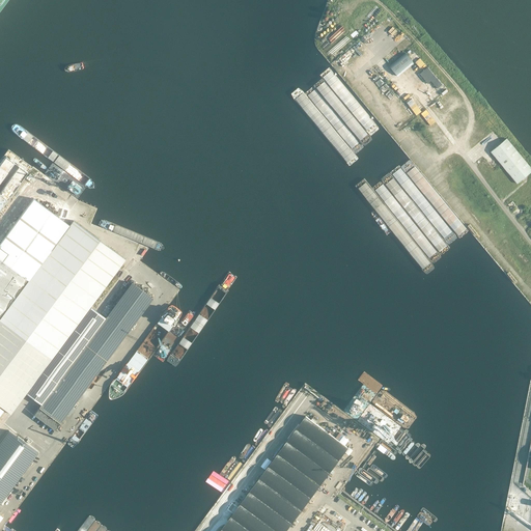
[(396,75),(413,61),(406,53),(389,66),(396,75)]
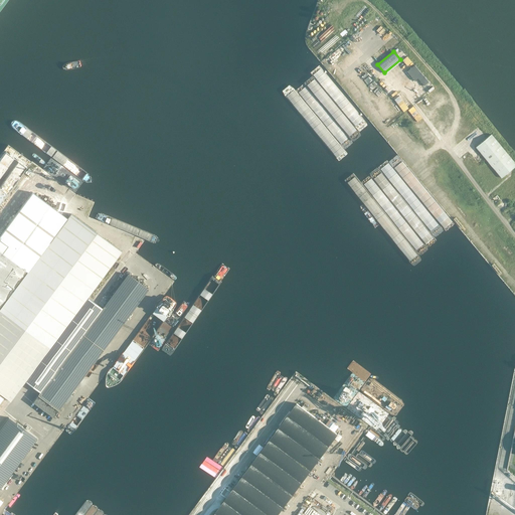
[(402,51),(398,55),(407,66),(412,63),(402,51)]
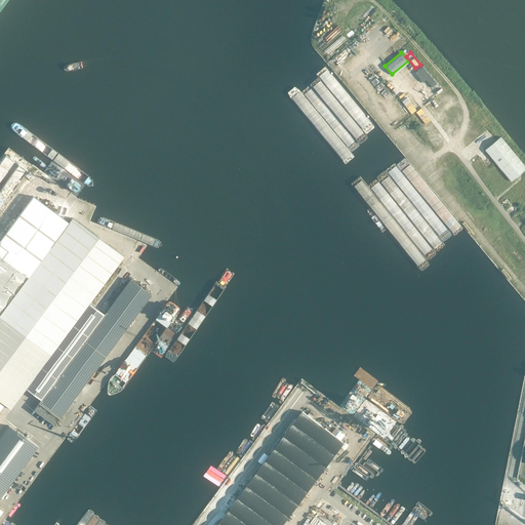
[(423,68),(415,74),(425,83),(427,81),(433,88),(438,84),(423,68)]
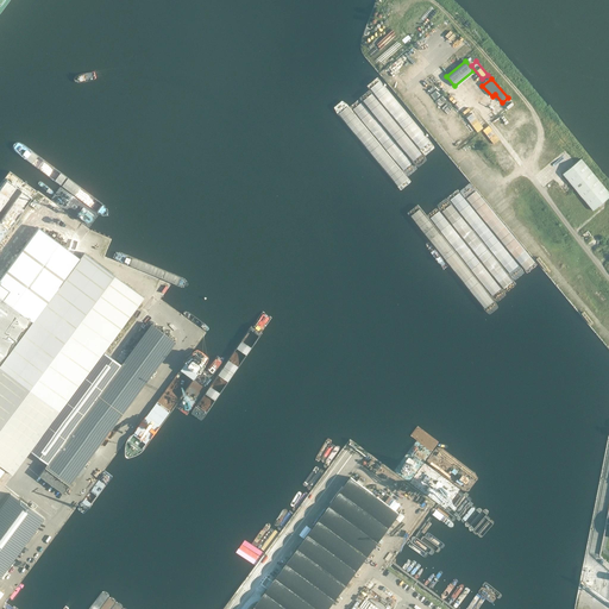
[(504,110),(501,105),(490,113),(494,118),(504,110)]
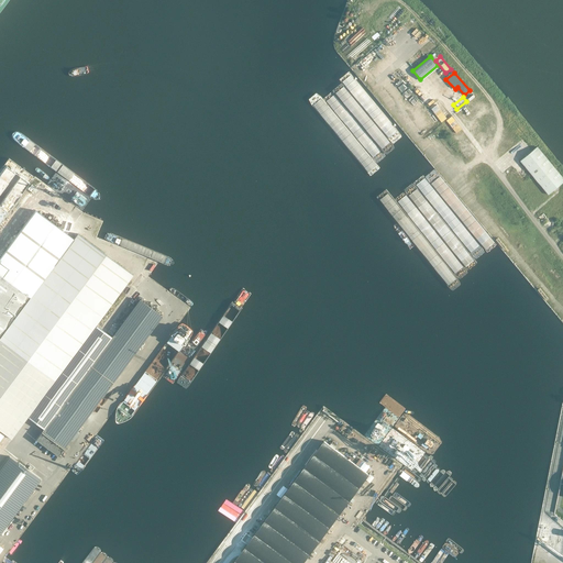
[(448,119),(437,107),(432,110),(442,123),(448,119)]
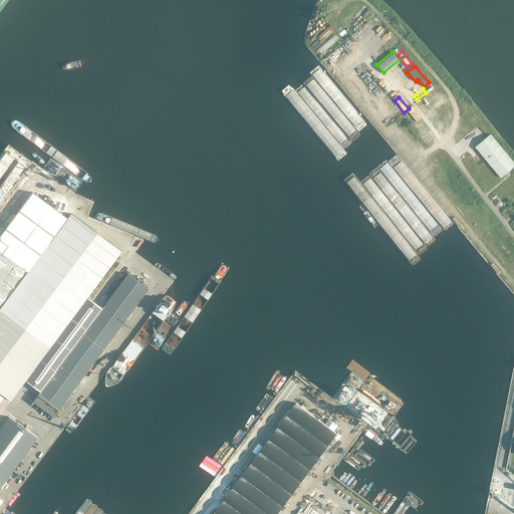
[(513,166),(513,162),(491,134),(487,138),(475,147),(501,178),(513,166)]
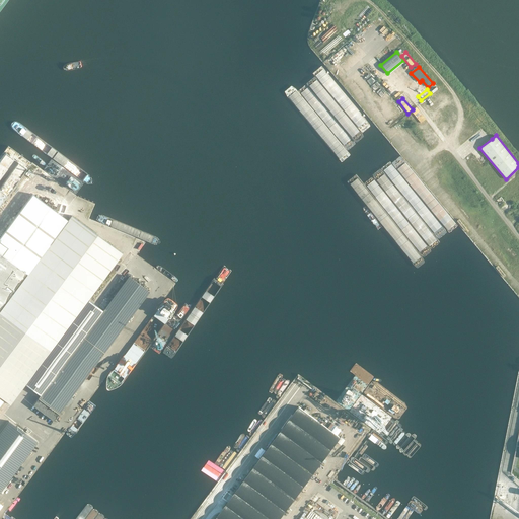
[(0,237),(0,306),(6,299),(8,300),(0,311),(0,396),(4,399),(10,404),(25,385),(88,300),(101,283),(50,244),(68,220),(32,194),(0,237)]
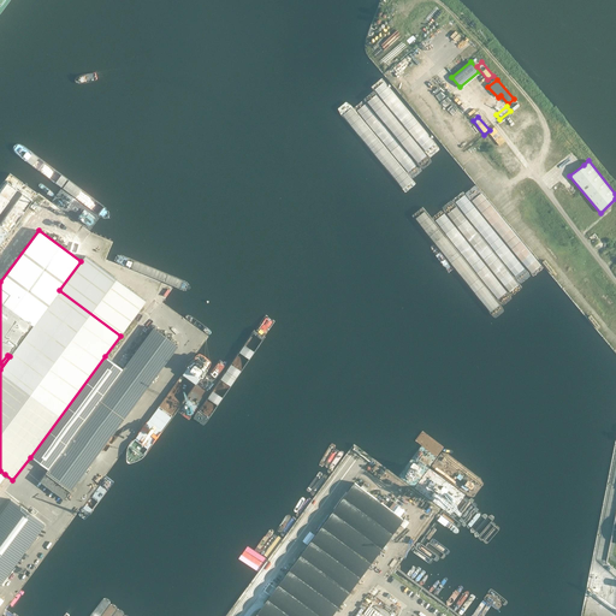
[(153,327),(123,368),(48,471),(40,481),(63,499),(177,347),(153,327)]
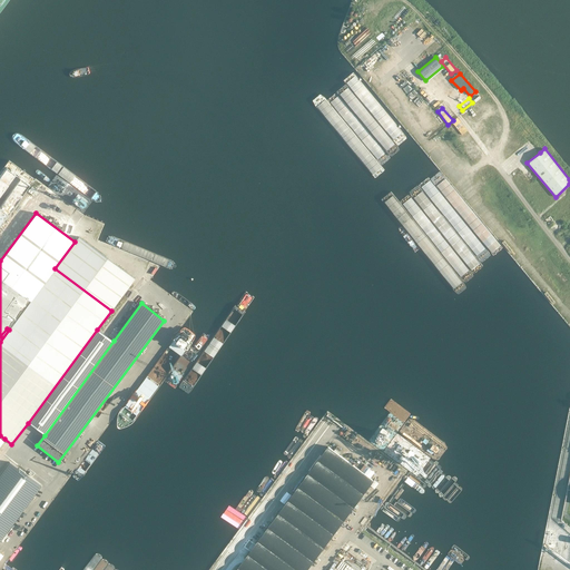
[(28,423),(45,435),(114,341),(97,330),(28,423)]
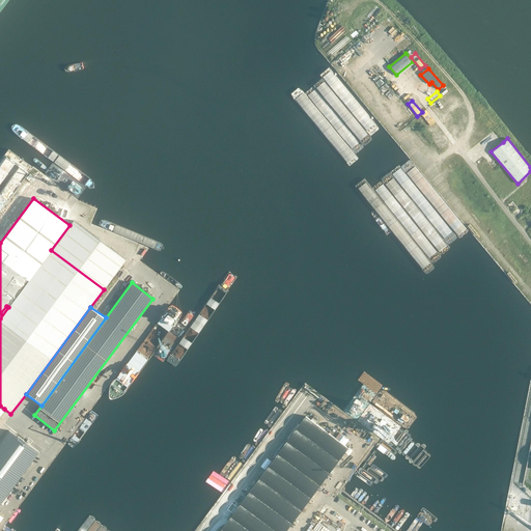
[(343,453),(347,447),(327,431),(306,416),(301,422),(291,436),(282,447),(273,459),(263,473),(254,485),(245,498),(235,510),(226,523),(220,530),(285,530),(286,530),(296,518),(305,505),(314,493),(324,480),(333,468),(343,453)]
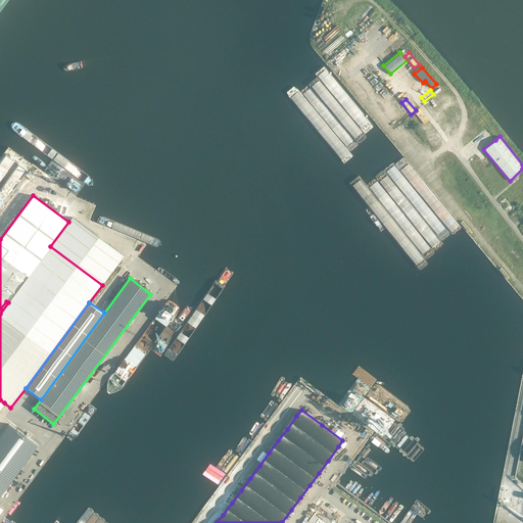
[(0,474),(10,482),(22,466),(21,466),(26,461),(26,462),(38,445),(8,424),(0,435),(0,474)]
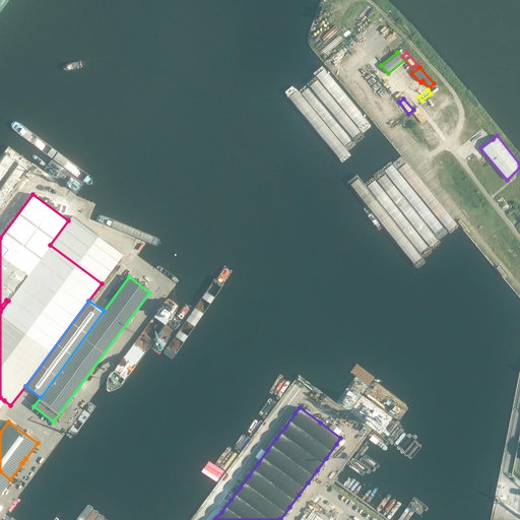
[(0,493),(10,479),(0,471),(0,493)]
